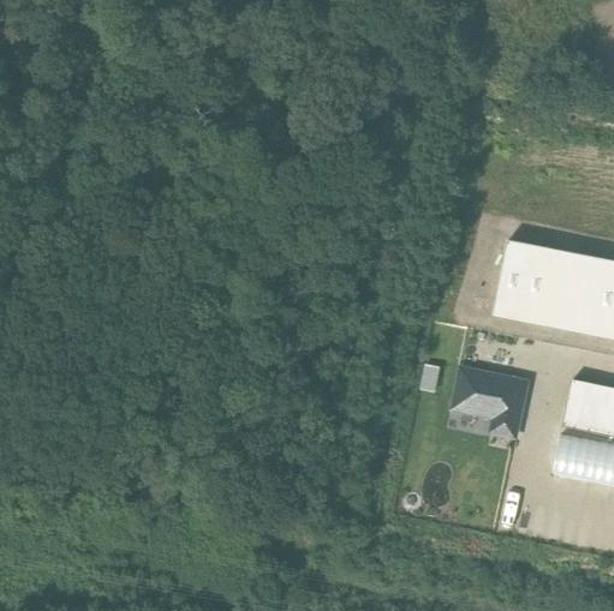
[(613,261),(507,240),(493,316),(613,339),(613,261)]
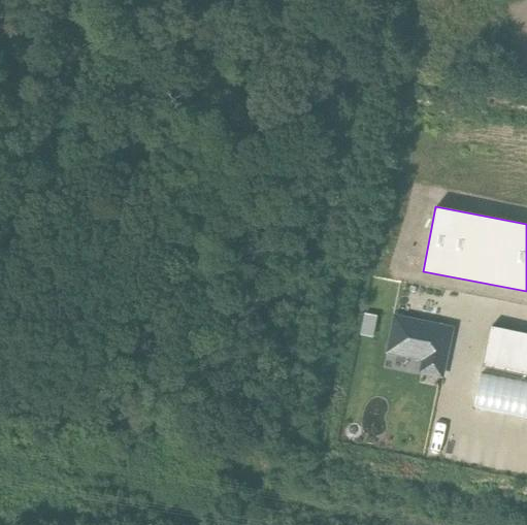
[(451,328),(395,317),(389,351),(424,358),(422,370),(441,374),(451,328)]
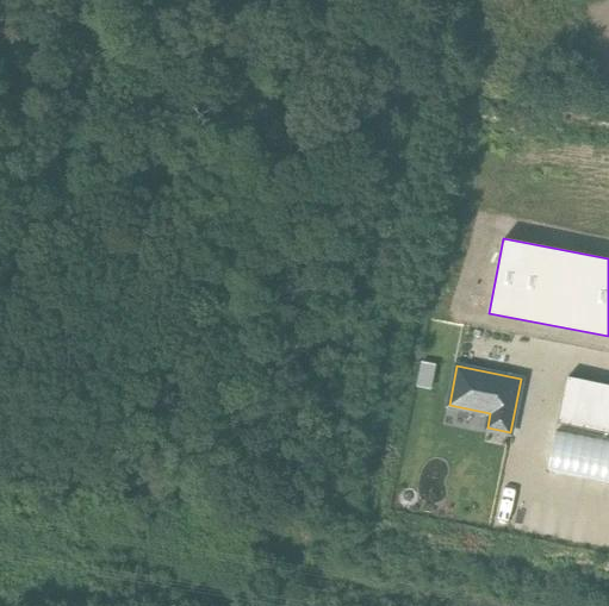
[(608,383),(567,375),(557,423),(608,432),(608,383)]
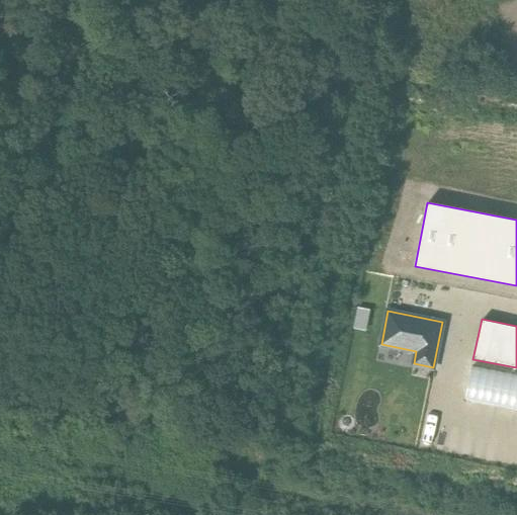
[(516,409),(516,374),(471,365),(464,398),(516,409)]
